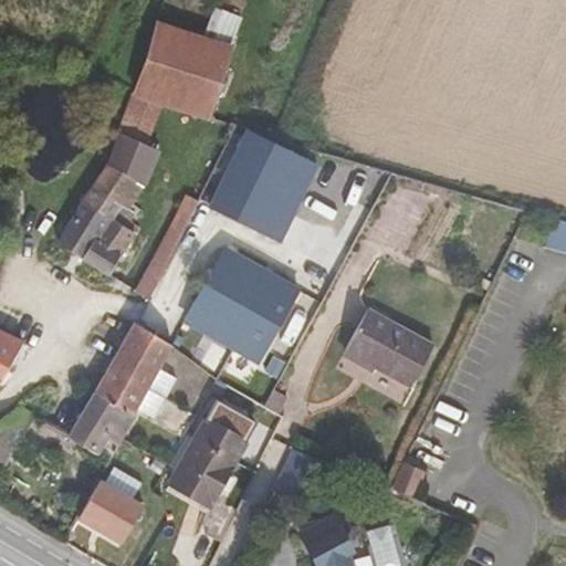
[(163,104),(210,116),(232,45),(158,21),(132,94),(163,104)]
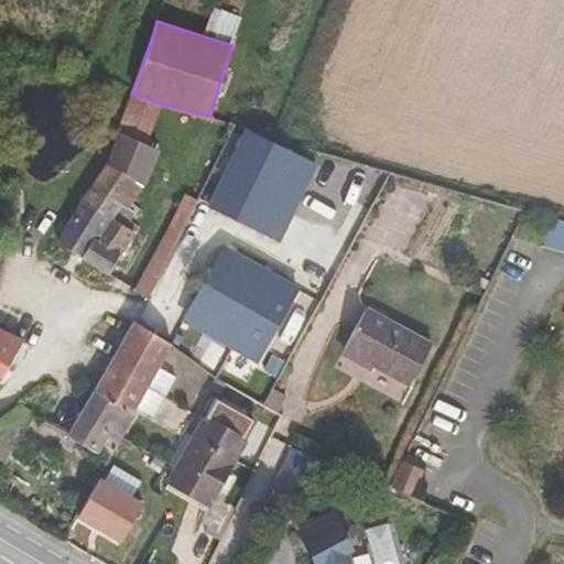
[(131,94),(117,139),(143,153),(162,104),(131,94)]
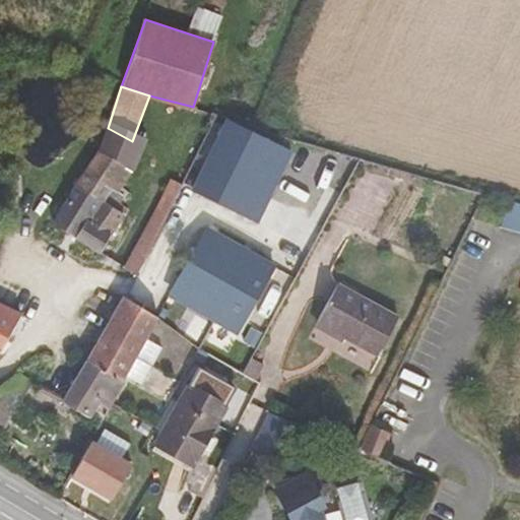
[(257,223),(294,152),(222,117),(192,190),(257,223)]
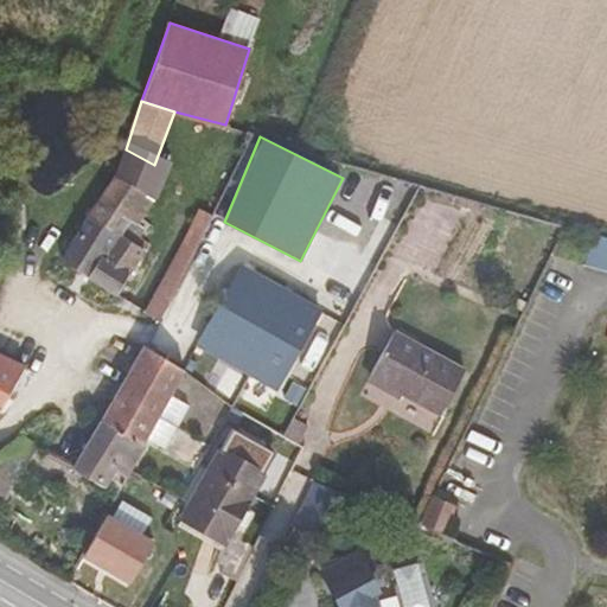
[(126,149),(116,176),(149,193),(159,168),(154,165),(126,149)]
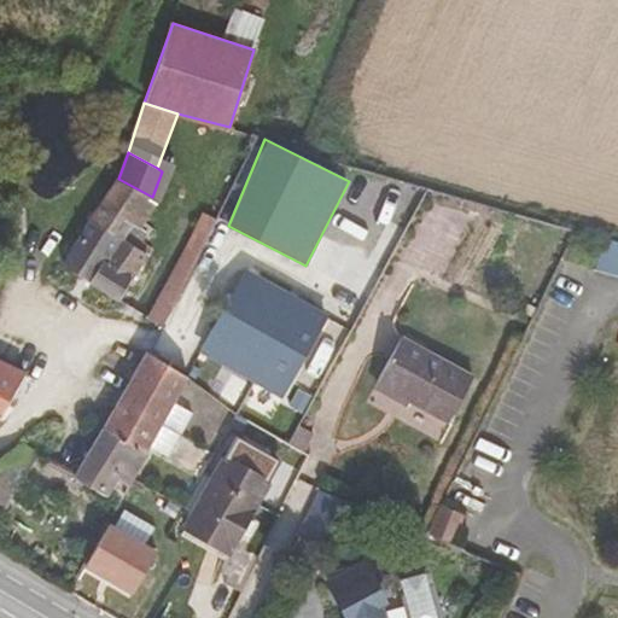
[(138,220),(152,197),(118,179),(63,263),(120,302),(150,256),(144,243),(152,229),(138,220)]
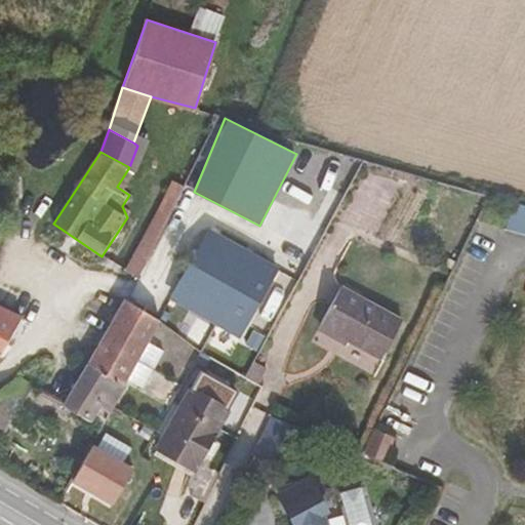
[(524,205),(514,203),(508,230),(524,234),(524,205)]
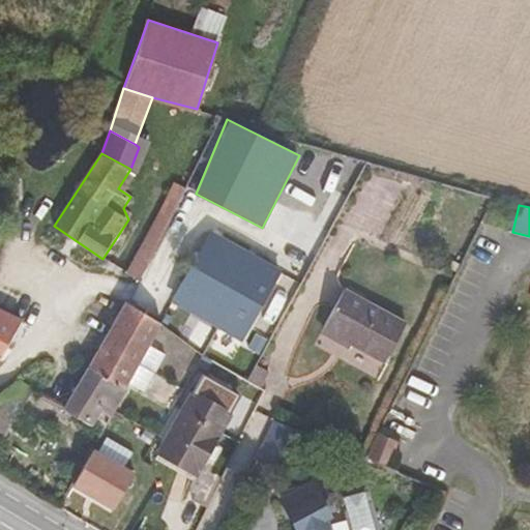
[(159,212),(128,273),(140,281),(146,269),(171,218),(159,212)]
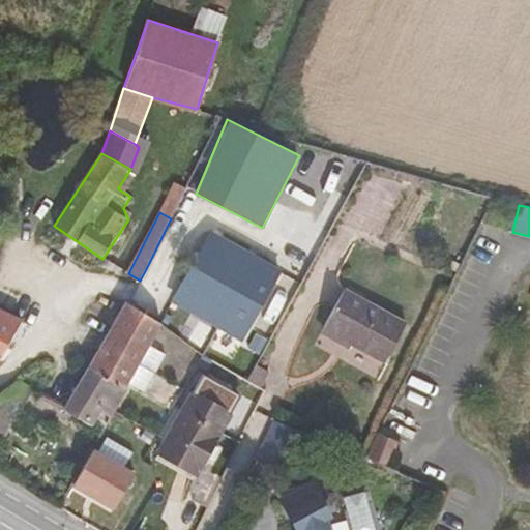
[(225,268),(238,245),(210,231),(197,254),(225,268)]
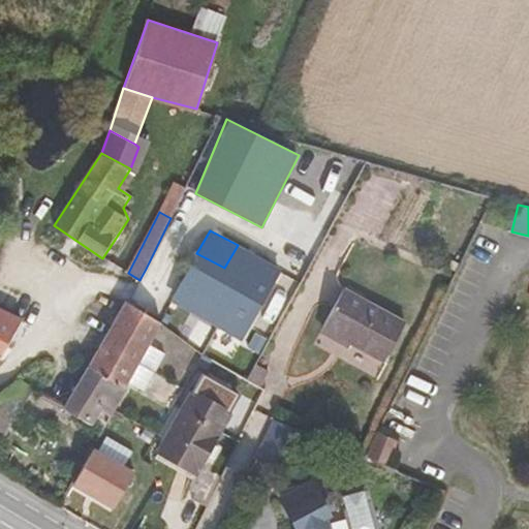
[(281,270),(238,245),(224,268),(196,253),(172,299),(242,340),(281,270)]
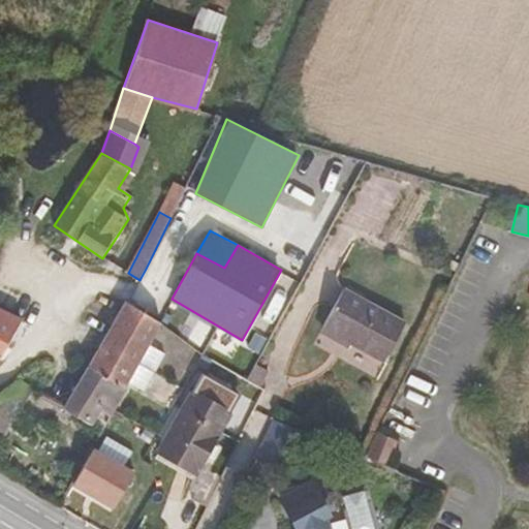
[(404,324),(343,290),(323,328),(384,361),(404,324)]
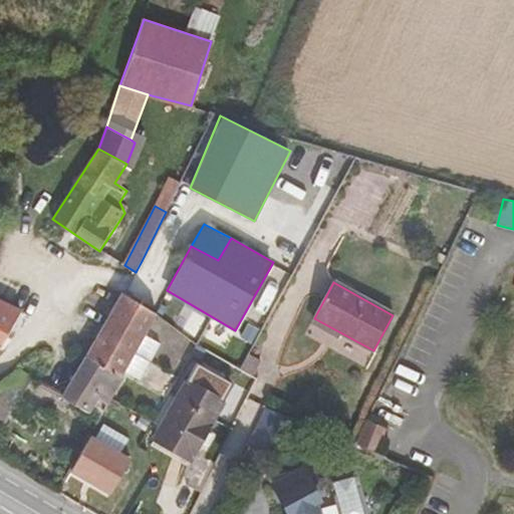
[(136,353),(145,335),(157,314),(120,292),(85,354),(122,375),(125,371),(136,353)]
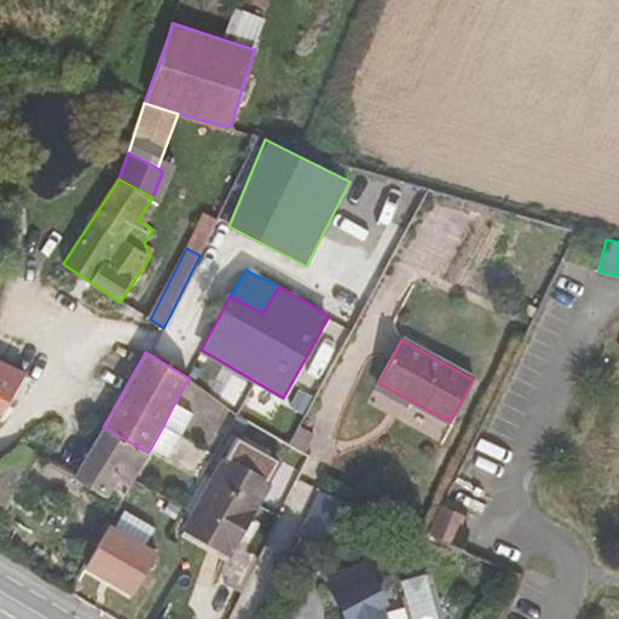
[(0,414),(25,374),(0,362),(0,414)]
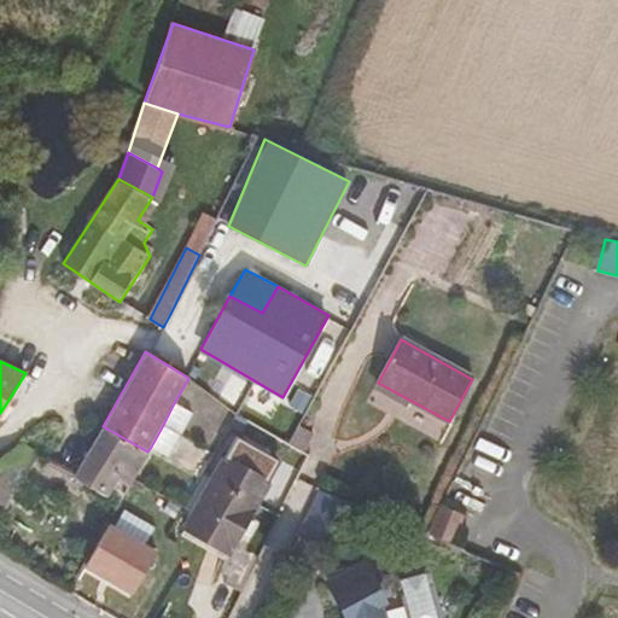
[(193,415),(174,403),(163,425),(181,436),(193,415)]
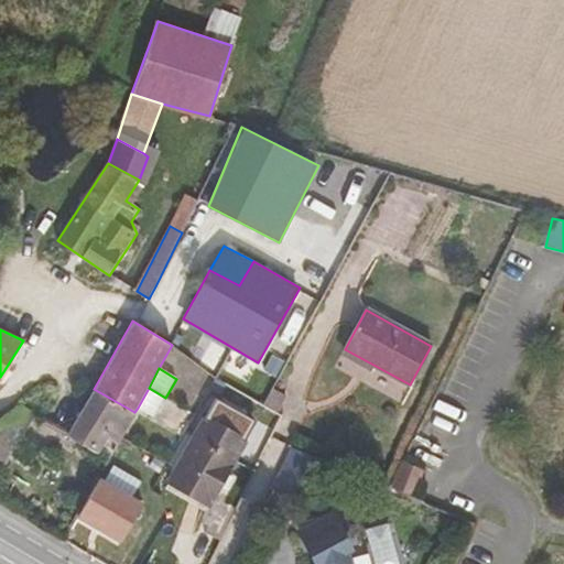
[(155,416),(165,398),(149,388),(138,408),(155,416)]
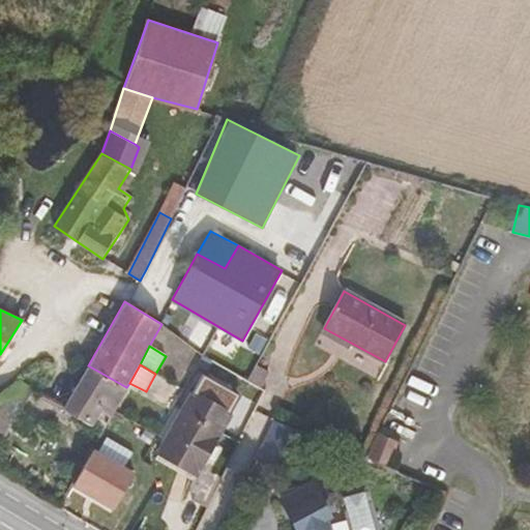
[(101,411),(112,417),(115,412),(127,389),(126,387),(88,365),(63,408),(93,425),(101,411)]
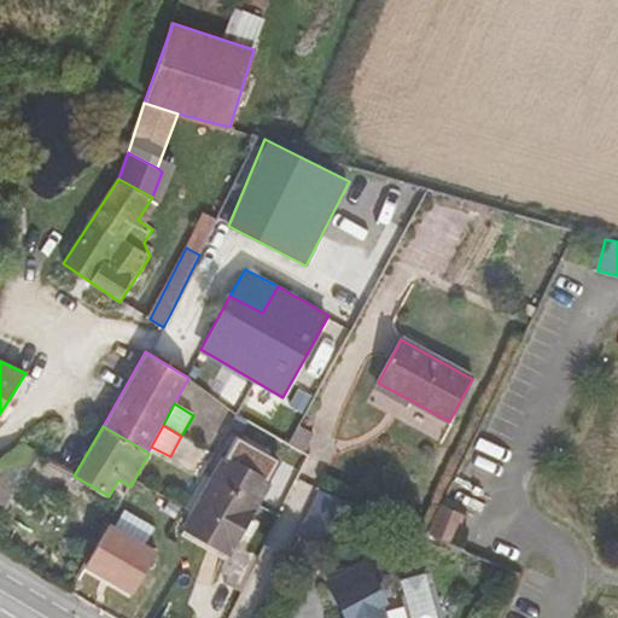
[(312,433),(298,426),(287,444),(301,453),(312,433)]
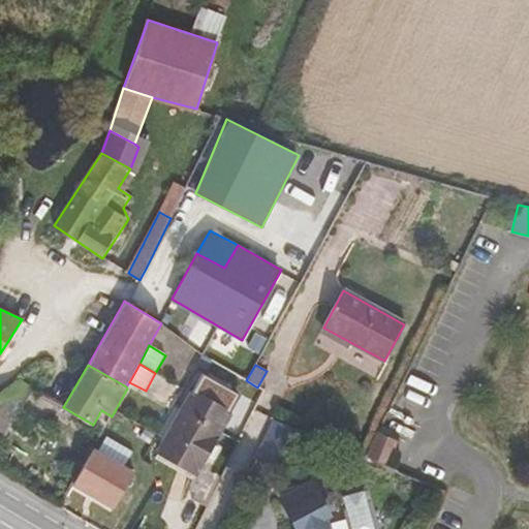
[(239,394),(203,373),(193,393),(228,412),(239,394)]
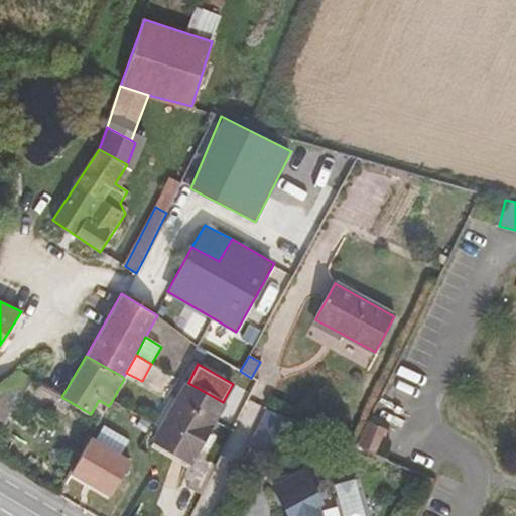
[(191,461),(201,442),(207,432),(223,402),(188,383),(187,382),(161,429),(155,440),(191,461)]
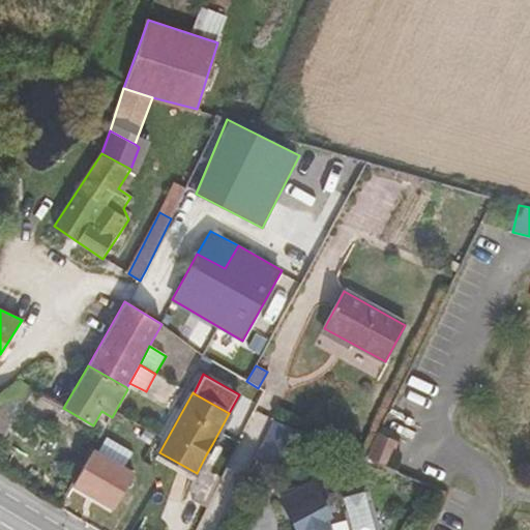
[(54,431),(37,420),(34,427),(51,437),(54,431)]
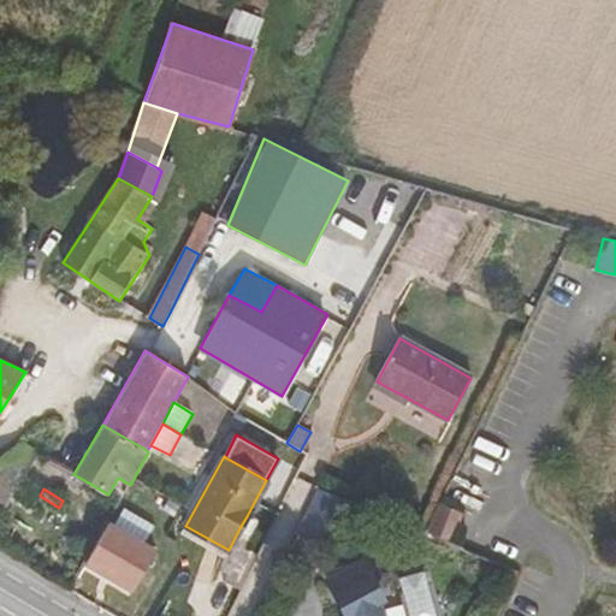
[(306,561),(337,498),(319,491),(288,552),(306,561)]
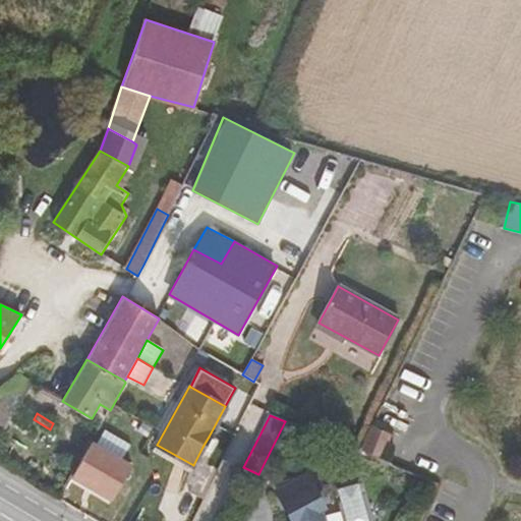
[(360,454),(381,461),(390,438),(371,429),(360,454)]
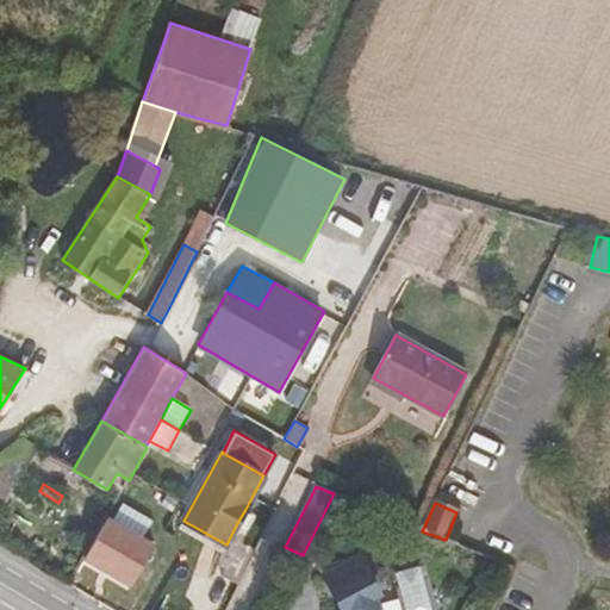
[(251,516),(244,511),(237,523),(244,528),(251,516)]
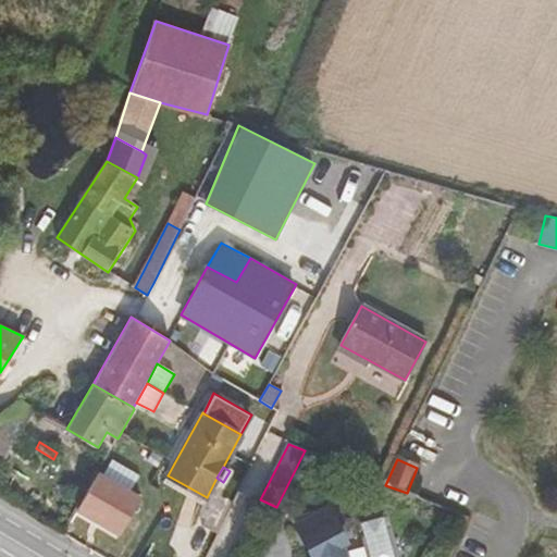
[(79,511),(123,535),(144,497),(98,472),(81,504),(83,506),(79,511)]
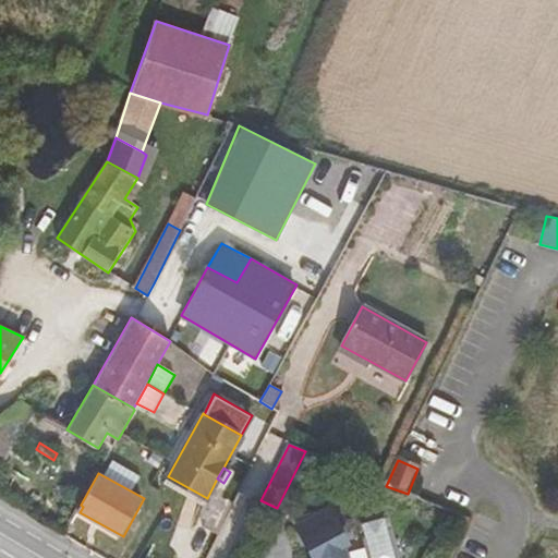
[(295,530),(310,557),(341,557),(339,553),(347,549),(329,513),(295,530)]
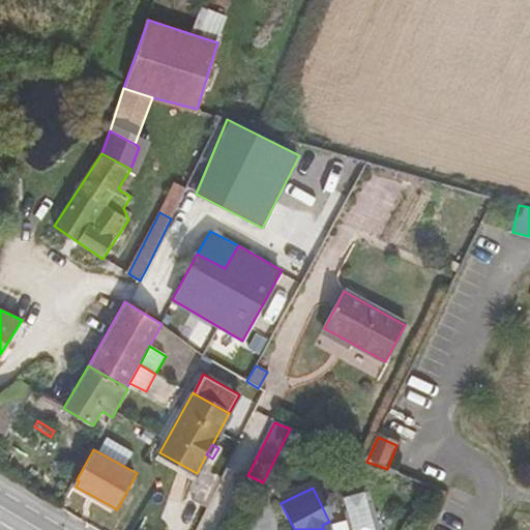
[(355,490),(336,500),(352,529),(370,529),(375,528),(355,490)]
